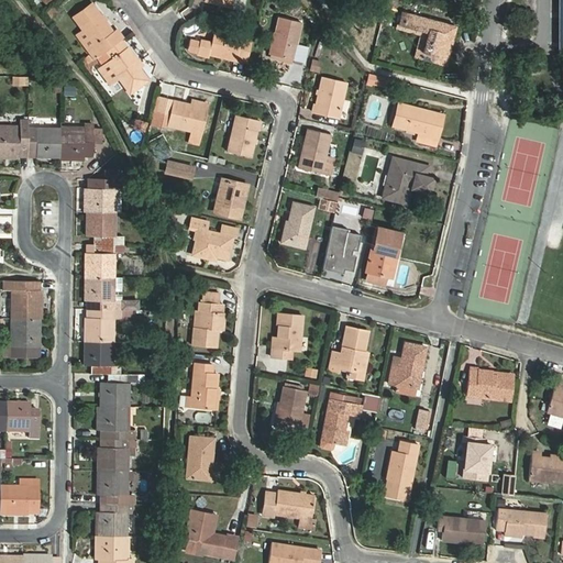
[(397,0),(386,0),(384,10),(395,12),(397,0)]
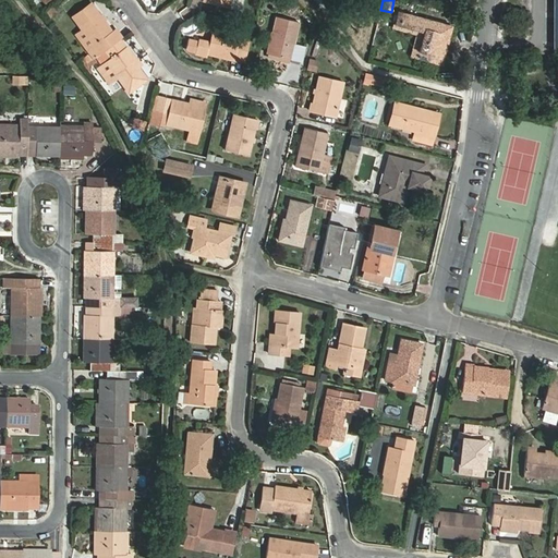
[(94,46),(99,55),(104,52),(120,39),(122,38),(117,29),(112,33),(92,3),(73,17),(82,28),(94,46)]
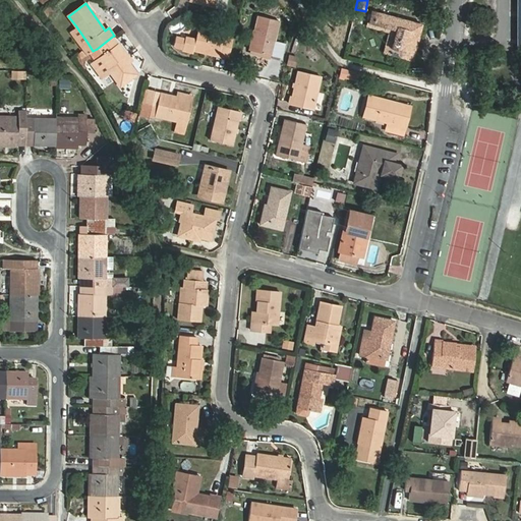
[(49,6),(42,12),(45,17),(53,11),(49,6)]
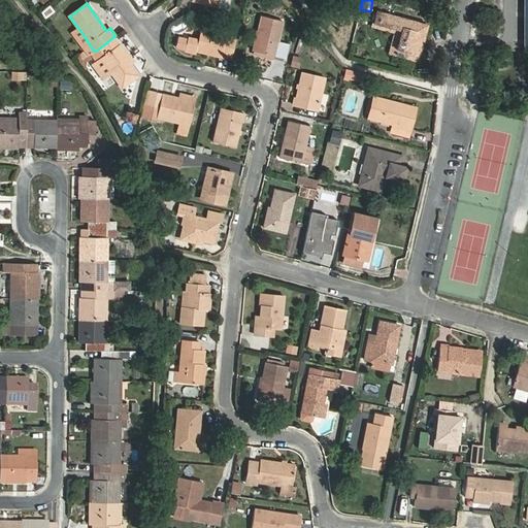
[(428,25),(377,10),(373,24),(401,31),(395,55),(405,58),(407,52),(418,54),(422,36),(425,37),(428,25)]
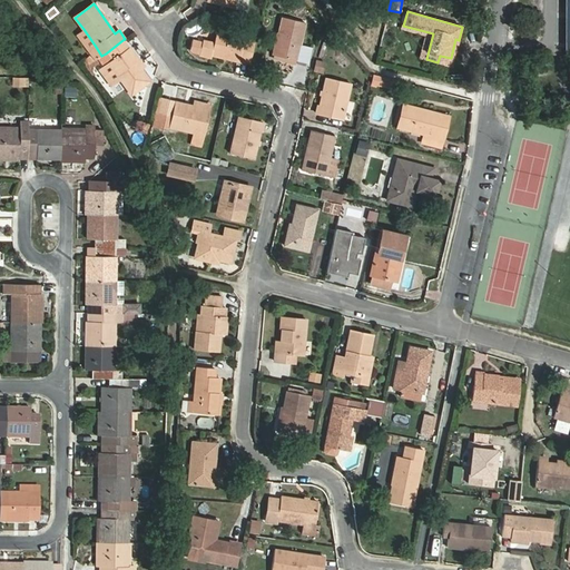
[(283,18),(274,56),(308,64),(312,48),(301,45),(305,23),(283,18)]
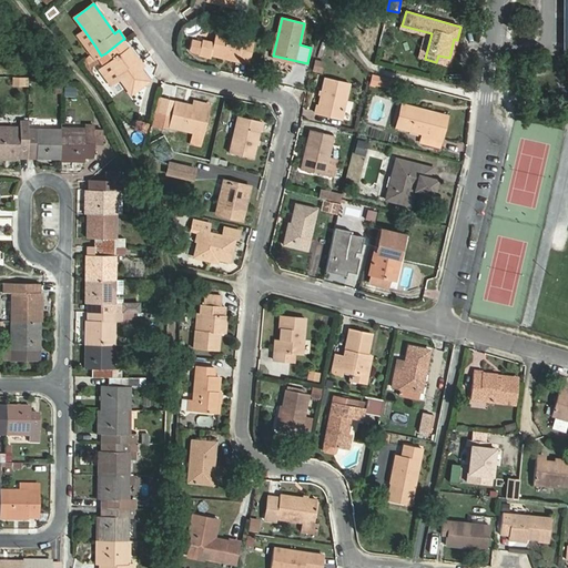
[(95,47),(83,29),(75,34),(89,52),(95,47)]
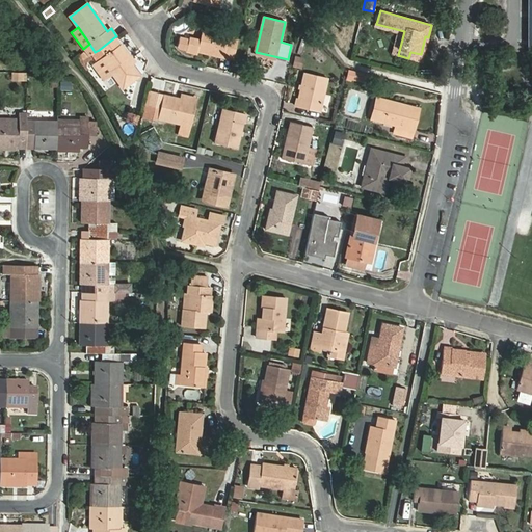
[(197,52),(233,60),(238,38),(203,29),(201,40),(189,36),(186,51),(197,54),(197,52)]
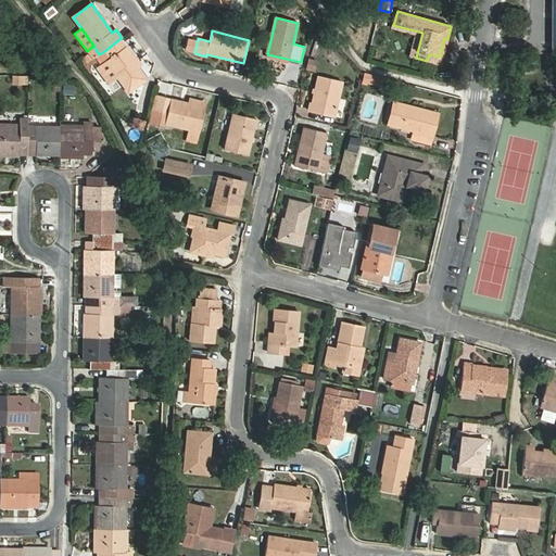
[(119,39),(103,52),(99,54),(97,57),(114,80),(117,77),(128,92),(146,79),(134,61),(137,59),(127,46),(125,48),(119,39)]
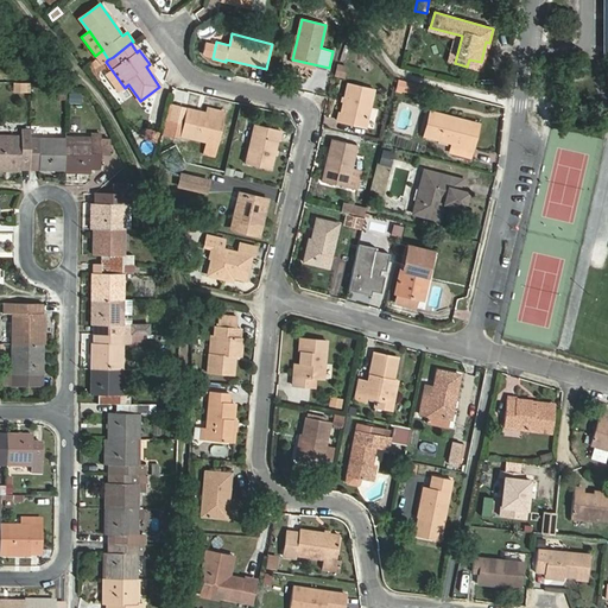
[(346,68),(337,65),(334,76),(343,77),(346,68)]
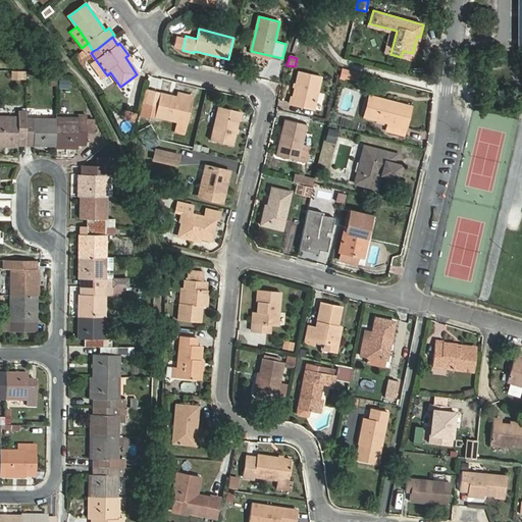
[(348,70),(346,79),(358,82),(360,73),(348,70)]
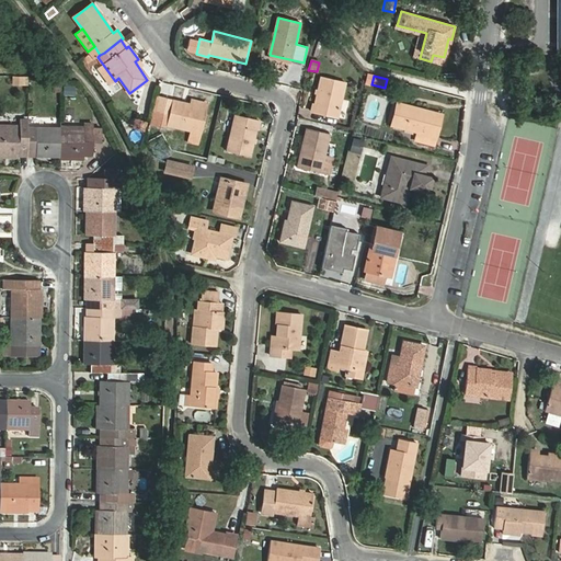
[(322,77),(312,113),(338,118),(345,82),(322,77)]
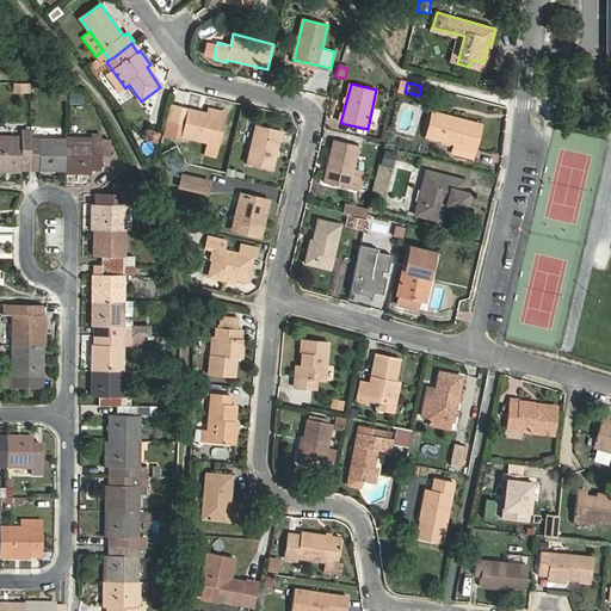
[(179,123),(183,107),(173,105),(170,121),(179,123)]
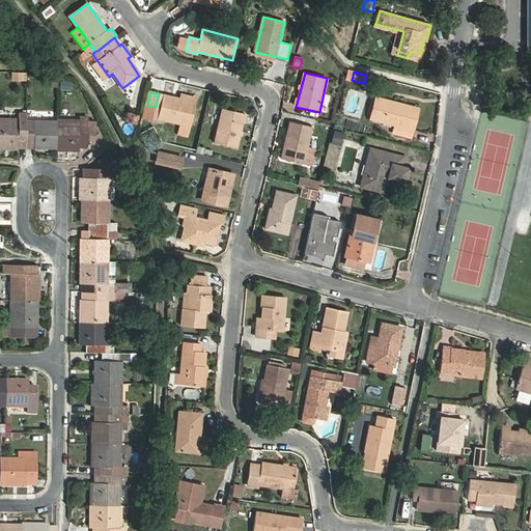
[(177,134),(189,136),(196,103),(164,94),(158,118),(173,122),(179,123),(177,134)]
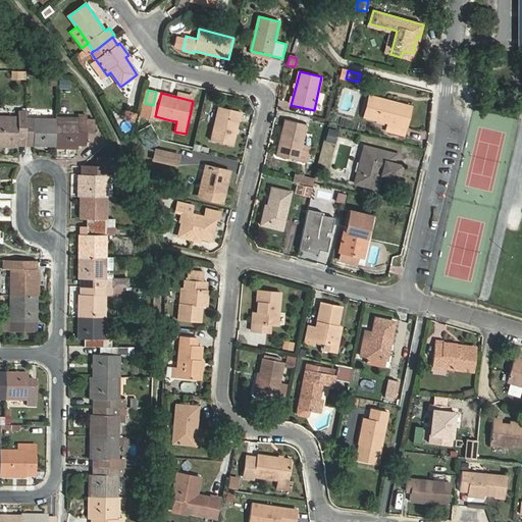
[(374,98),(369,117),(388,122),(387,131),(404,135),(406,127),(402,126),(407,106),(374,98)]
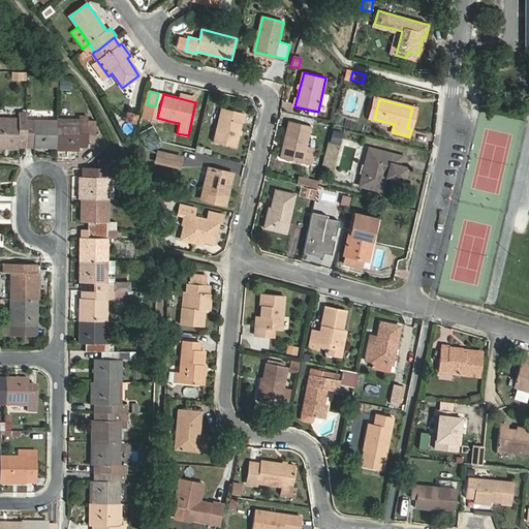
[(222,109),(214,143),(236,147),(244,114),(222,109)]
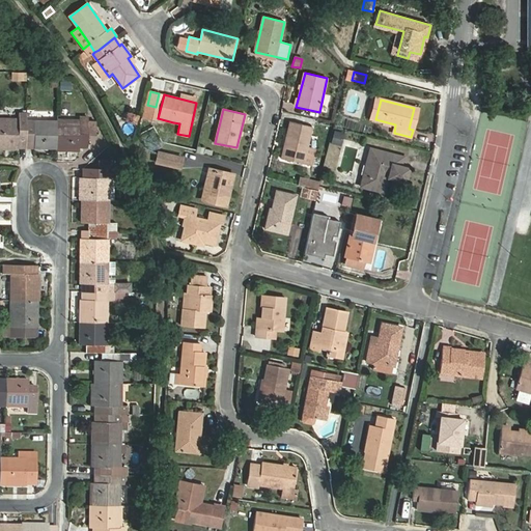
[(27,120),(27,113),(0,112),(0,146),(20,147),(20,141),(27,141),(27,120)]
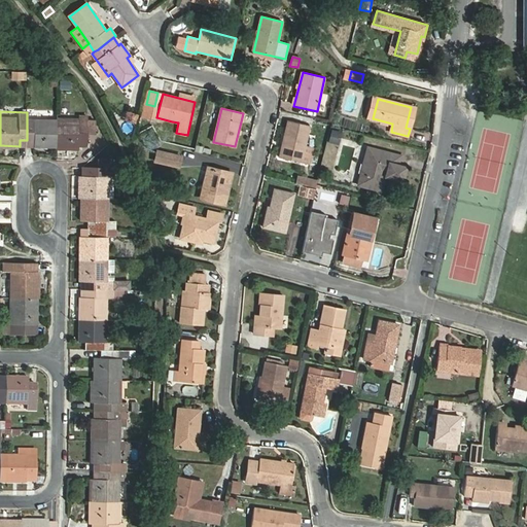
[(128,112),(126,120),(135,124),(138,114),(128,112)]
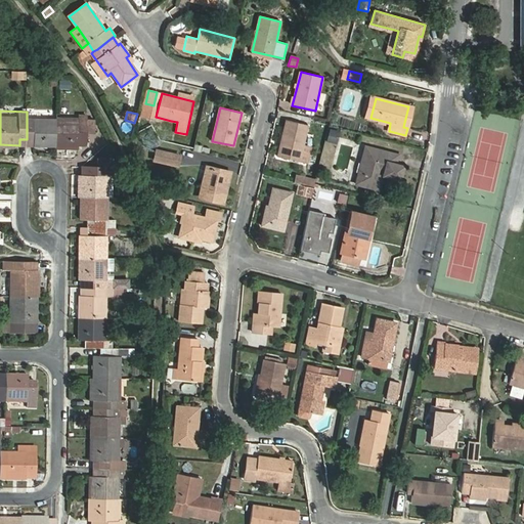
[(56,119),(56,114),(49,114),(49,119),(27,119),(27,139),(35,139),(35,145),(56,146),(56,119)]
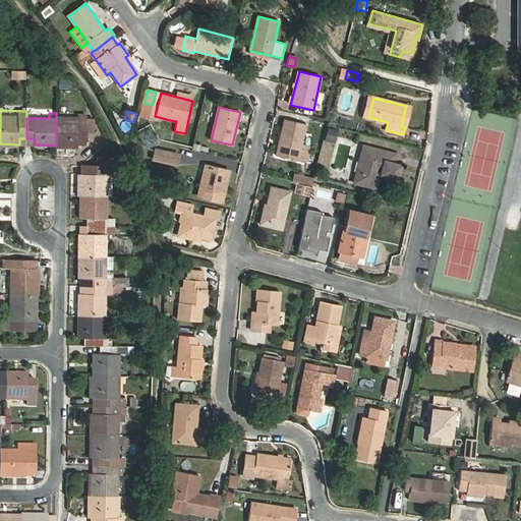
[(56,146),(87,146),(87,132),(94,132),(94,120),(87,119),(87,114),(78,114),(78,119),(56,118),(56,146)]
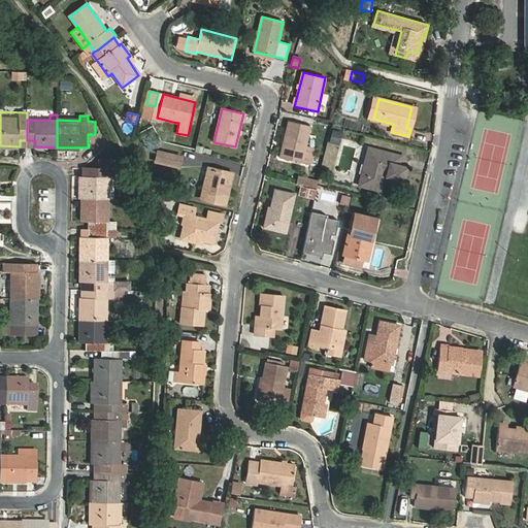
[(172,122),(157,118),(156,126),(170,130),(172,122)]
